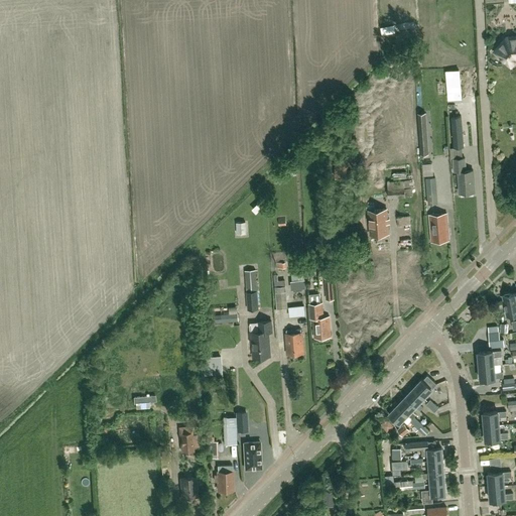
[(515,37),(507,38),(495,52),(509,65),(512,65),(515,59),(515,37)]
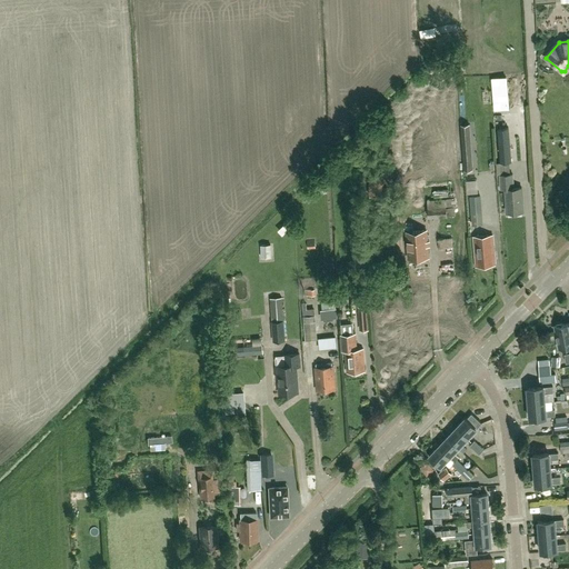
[(463,161),(471,160),(469,126),(460,127),(463,161)]
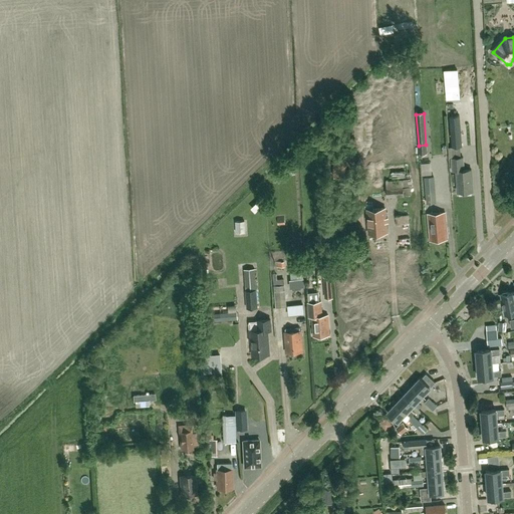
[(452,148),(462,147),(460,114),(449,115),(452,148)]
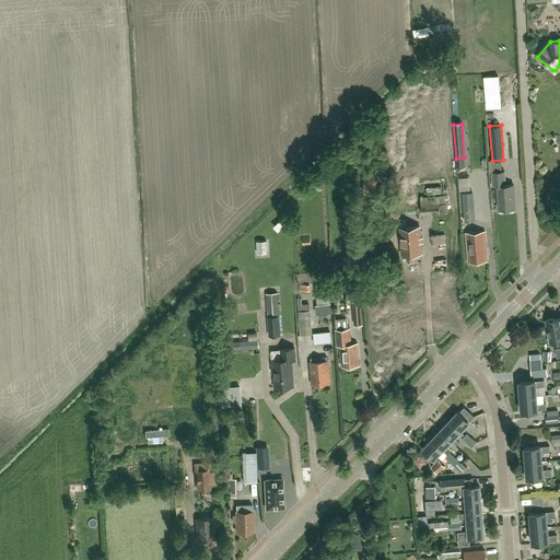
[(513,211),(513,209),(514,209),(513,185),(505,186),(504,172),(492,173),(493,187),(498,187),(499,210),(500,209),(501,212),(513,211)]
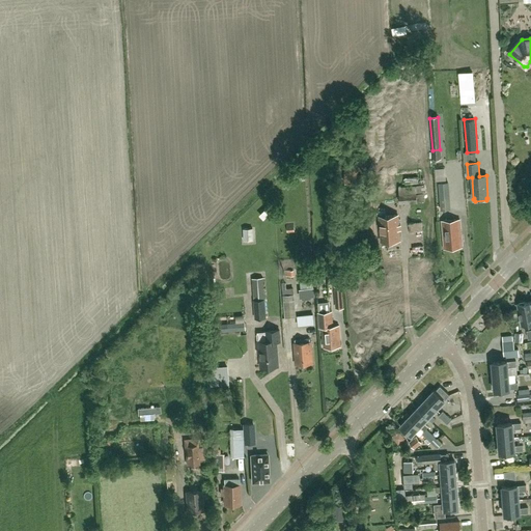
[(449,179),(438,180),(439,192),(450,191),(449,179)]
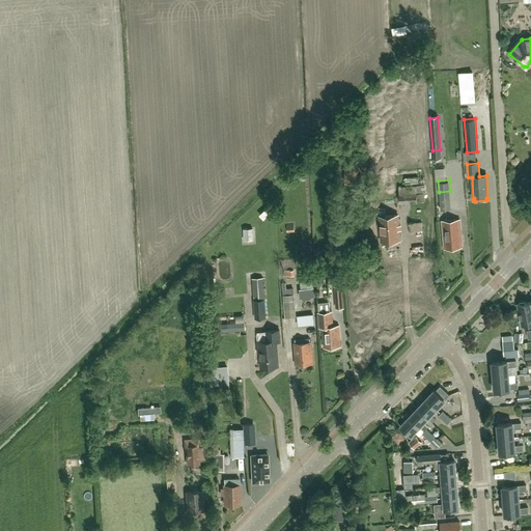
[(430,185),(416,186),(398,187),(399,203),(424,202),(424,194),(430,194),(430,185)]
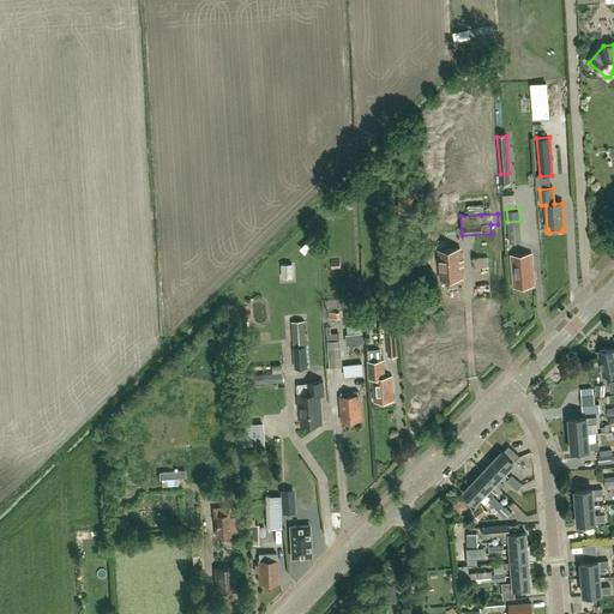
[(522,241),(521,227),(509,228),(510,242),(522,241)]
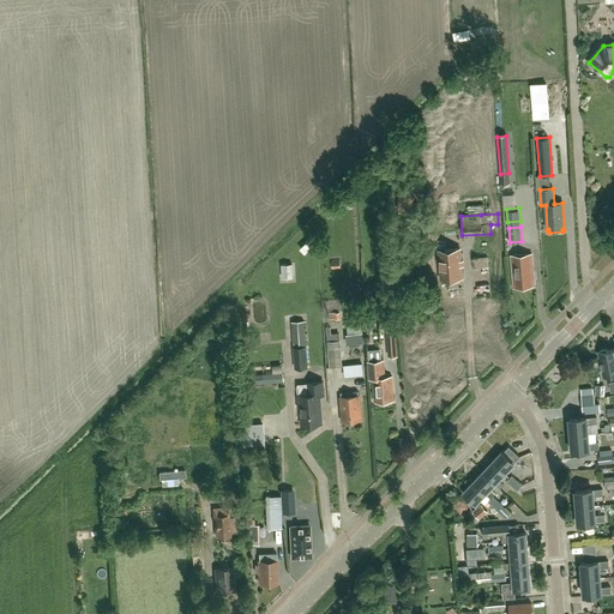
[(312,241),(304,248),(307,253),(315,247),(312,241)]
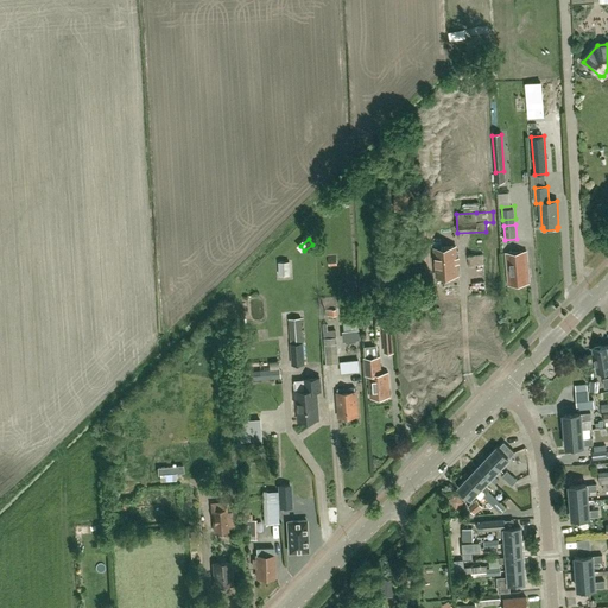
[(457,274),(456,247),(435,248),(436,277),(457,274)]
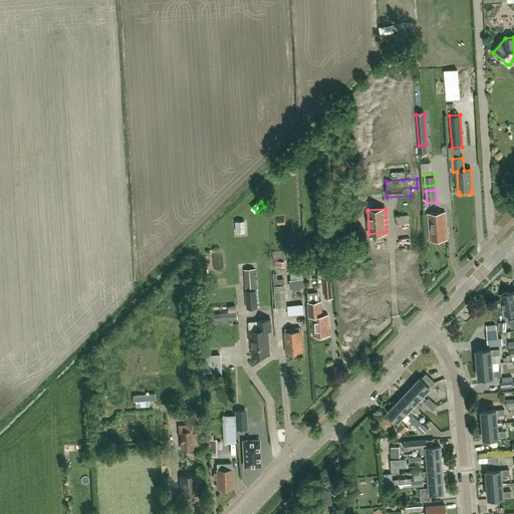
[(430,241),(447,240),(445,213),(427,214),(430,241)]
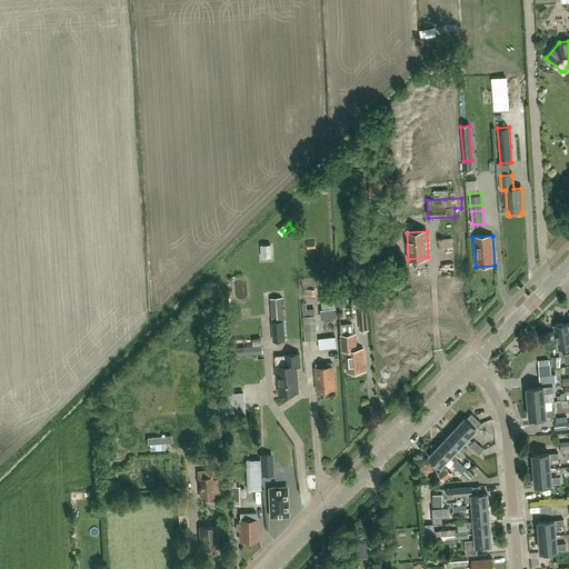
[(438,249),(452,248),(452,238),(438,239),(438,249)]
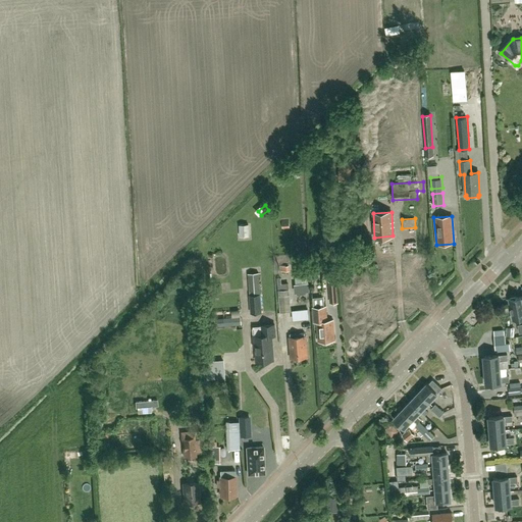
[(240,224),(241,237),(249,237),(248,223),(240,224)]
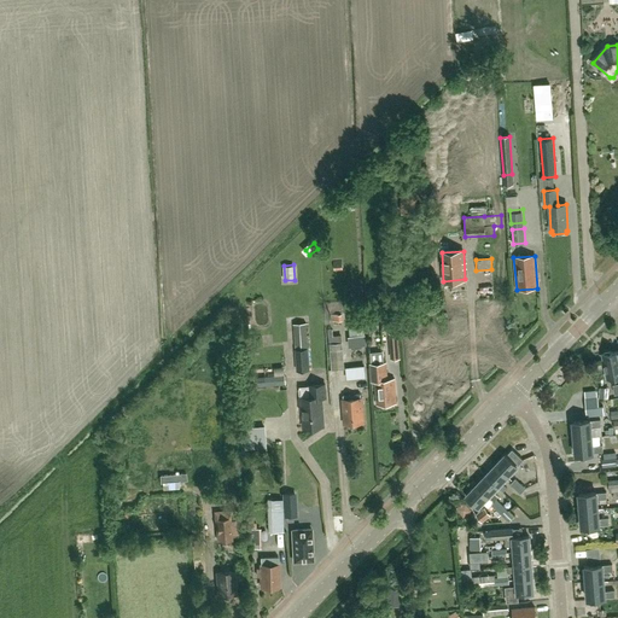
[(293,324),(296,349),(297,371),(310,371),(307,322),(293,324)]
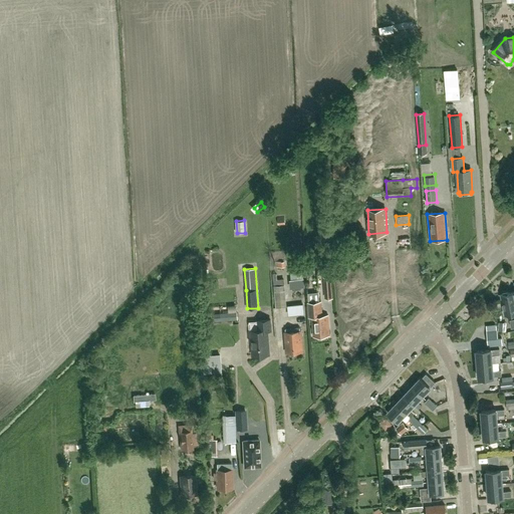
[(333,298),(332,289),(331,276),(324,276),(323,277),(324,290),(324,298),(332,298),(333,298)]
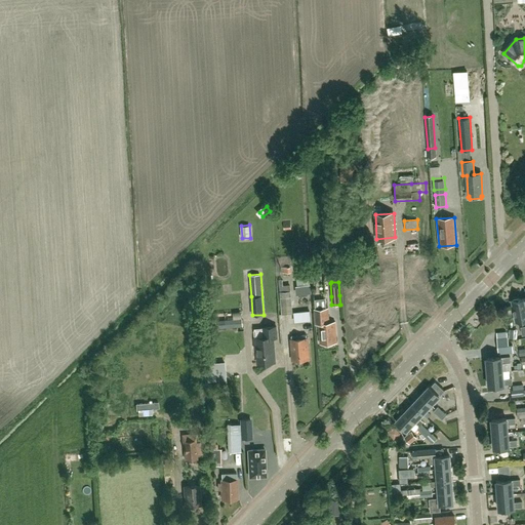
[(310,284),(295,286),(296,294),(311,293),(310,284)]
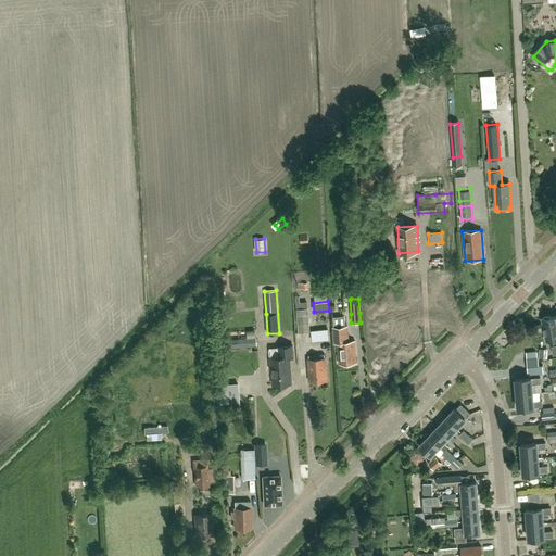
[(299,333),(304,332),(310,332),(307,308),(297,308),(299,333)]
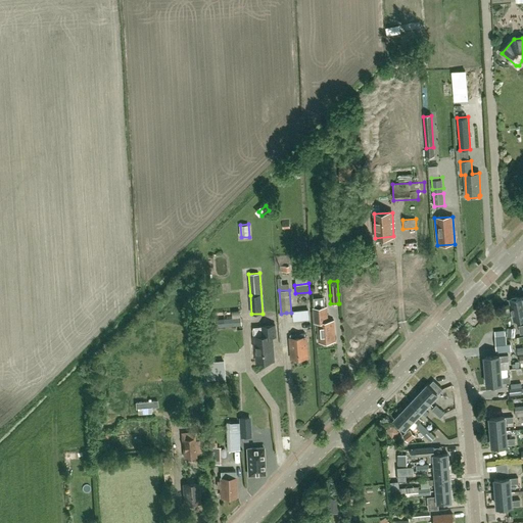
[(522,297),(510,300),(513,321),(522,318),(522,297)]
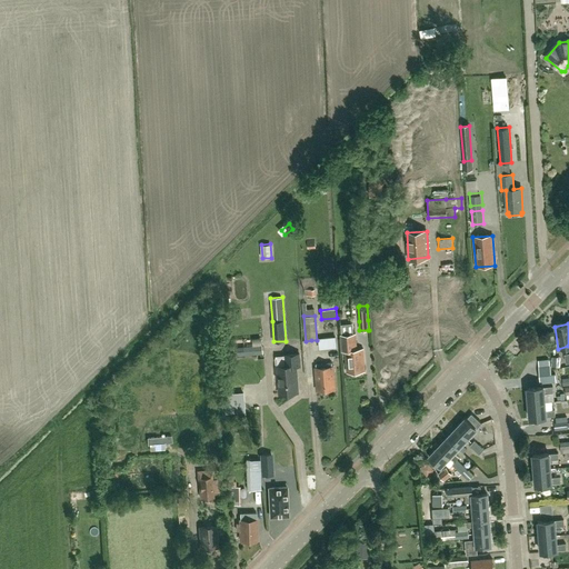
[(356,336),(340,337),(342,352),(346,352),(347,372),(365,371),(362,349),(357,349),(356,336)]
